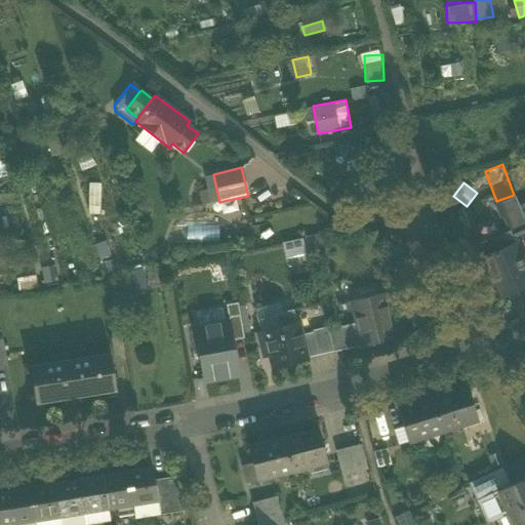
[(6,211),(22,206),(18,196),(2,201),(6,211)]
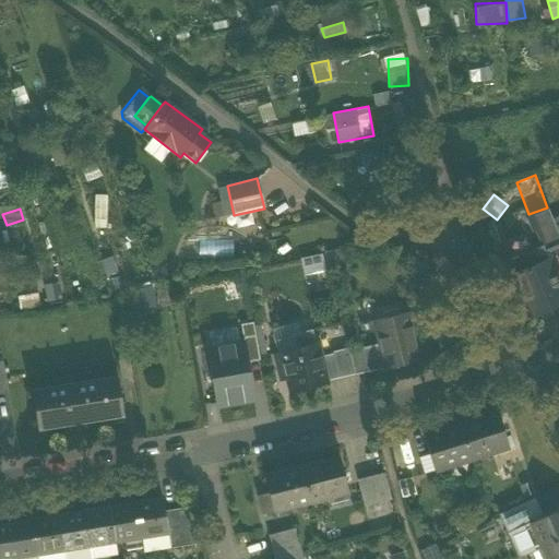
[(390,212),(393,227),(403,225),(400,210),(390,212)]
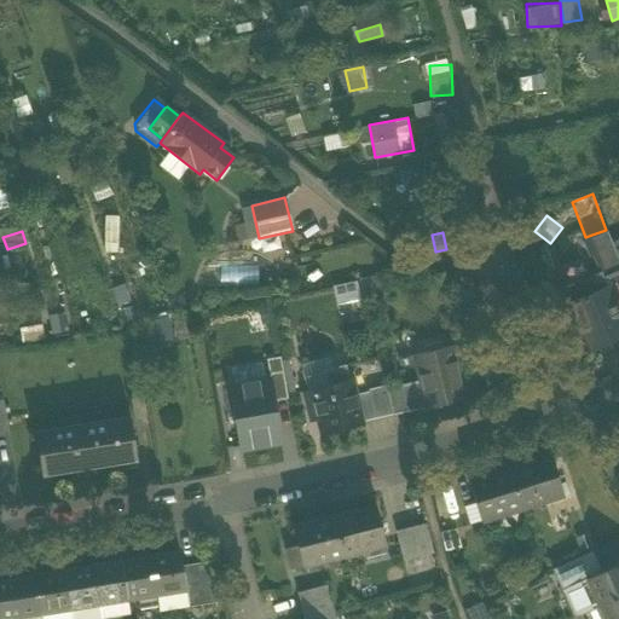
[(602,271),(607,281),(618,275),(618,259),(611,241),(607,232),(589,239),(602,271)]
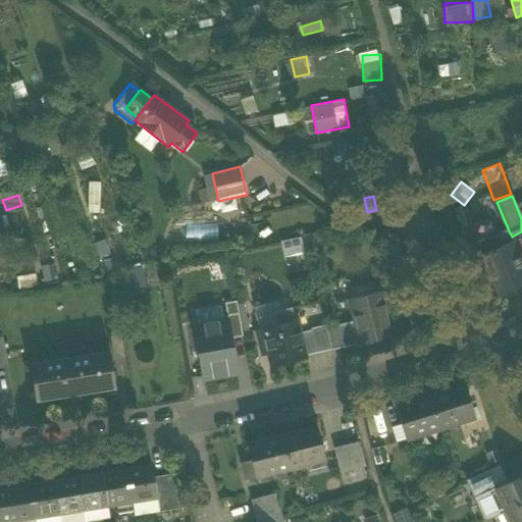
[(485,284),(490,282),(480,257),(514,243),(512,237),(508,228),(469,245),(485,284)]
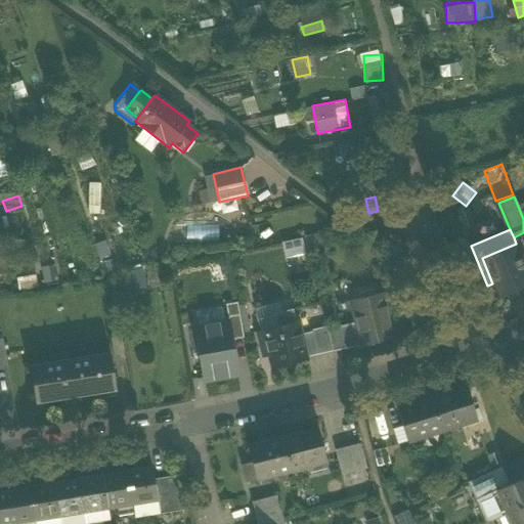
[(305,237),(282,239),(284,256),(306,254),(305,237)]
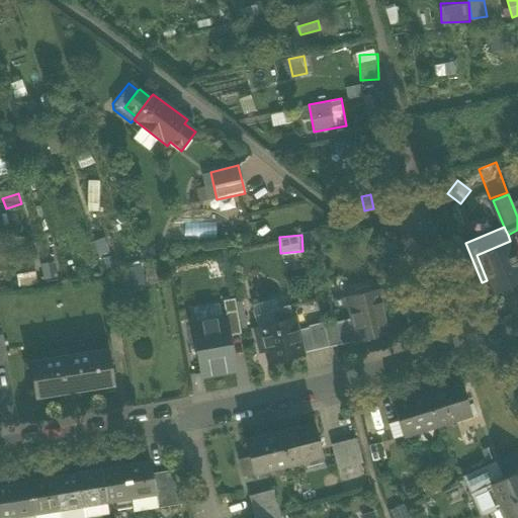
[(487,280),(493,293),(517,282),(517,264),(517,263),(517,259),(510,241),(477,255),(487,280)]
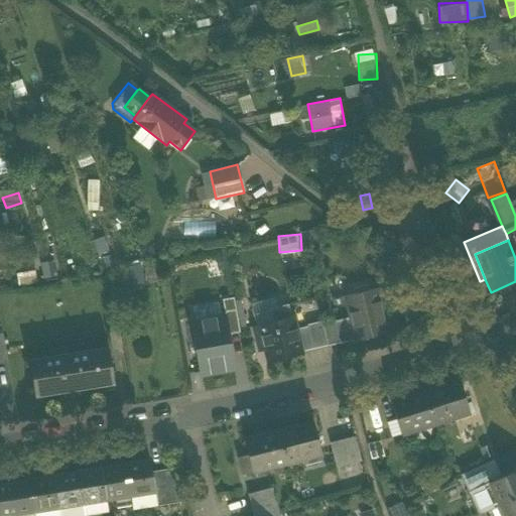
[(343,296),(348,317),(354,341),(354,342),(389,333),(378,288),(343,296)]
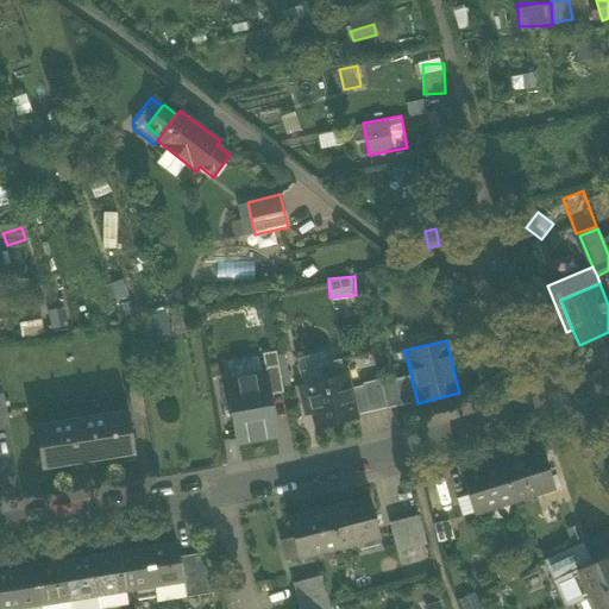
[(262,355),(265,375),(269,395),(283,393),(276,352),(262,355)]
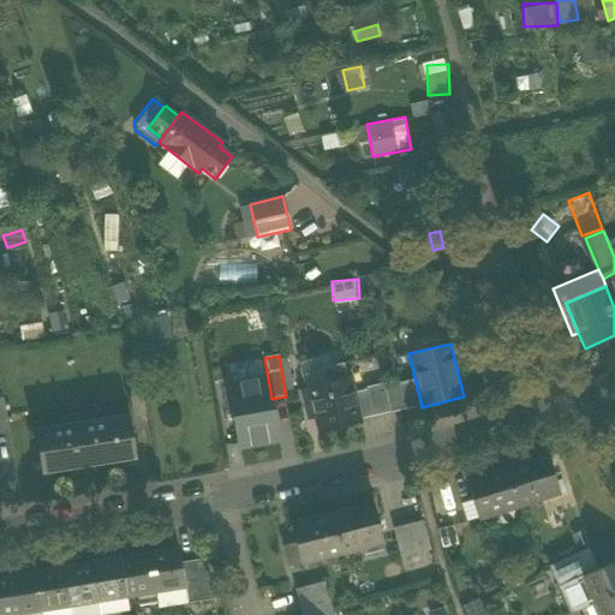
[(315,415),(318,433),(359,422),(358,419),(352,393),(348,377),(302,389),(308,416),(315,415)]
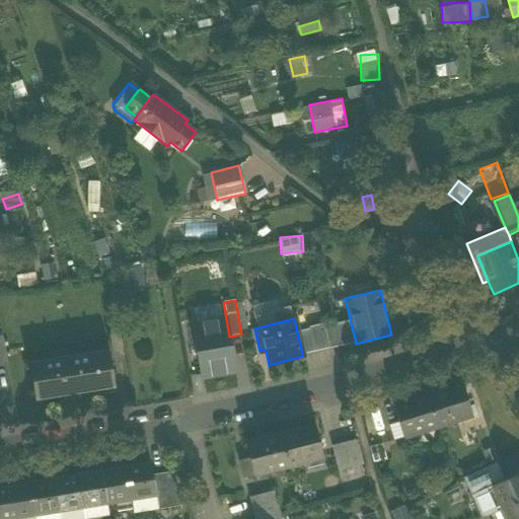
[(226,319),(193,325),(202,377),(210,375),(210,377),(227,374),(227,373),(235,371),(229,337),(226,319)]
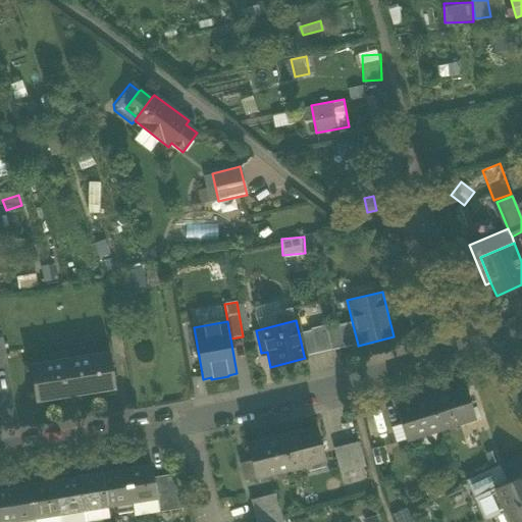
[(345,348),(358,345),(352,321),(340,324),(345,348)]
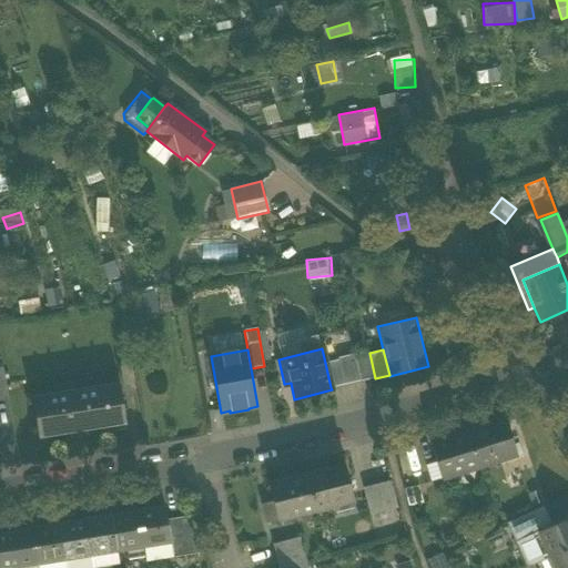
[(359,381),(359,382),(375,378),(369,353),(354,357),(359,381)]
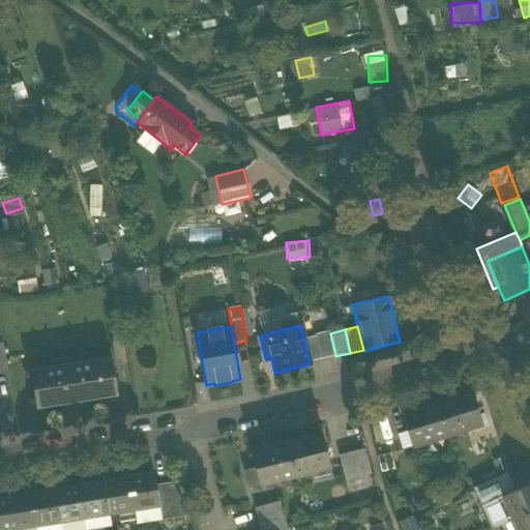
[(315,334),(316,335),(321,358),(335,355),(330,333),(329,330),(315,334)]
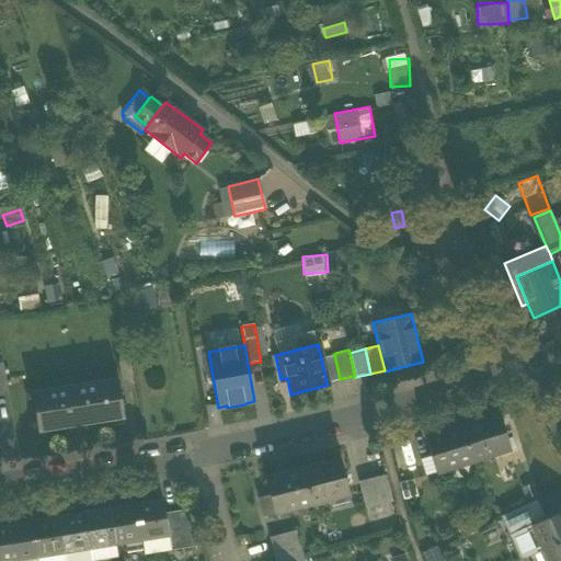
[(121,356),(125,379),(135,377),(130,354),(121,356)]
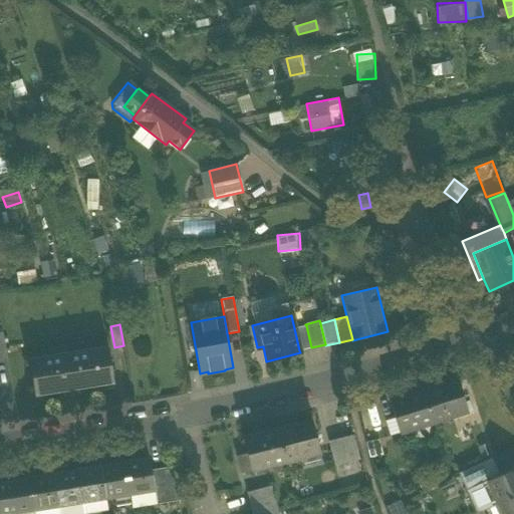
[(299,350),(311,347),(306,325),(294,328),(299,350)]
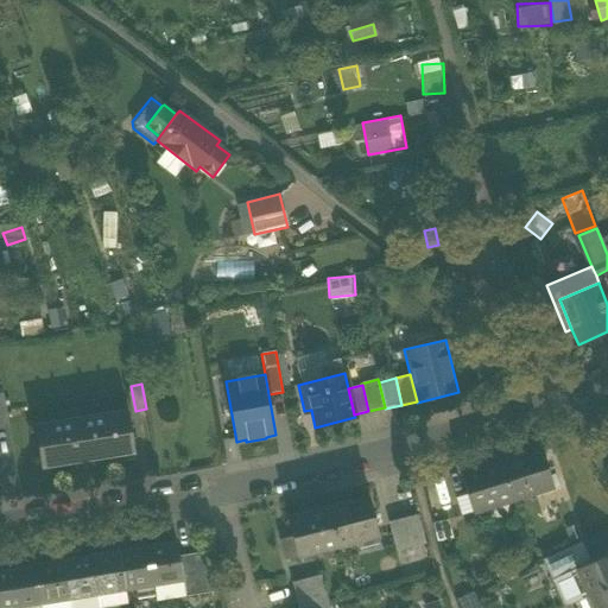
[(33,425),(42,468),(135,453),(127,410),(33,425)]
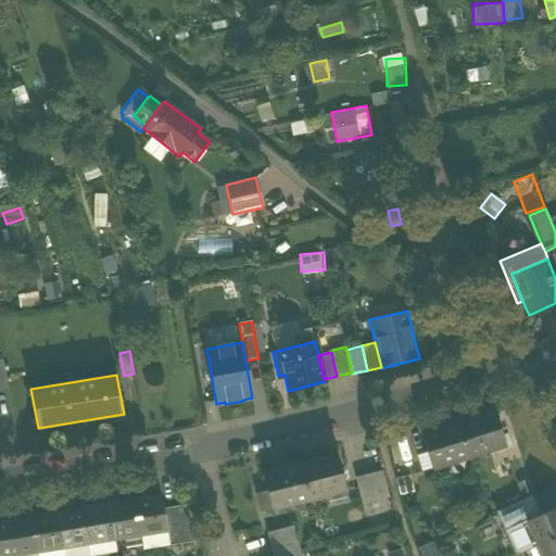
[(494,411),(457,421),(468,456),(505,445),(494,411)]
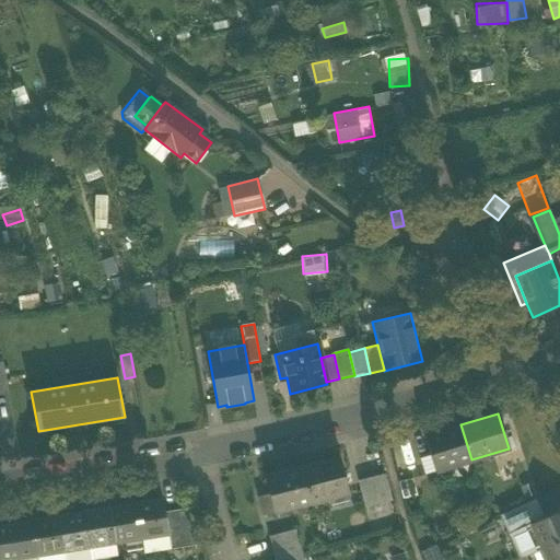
[(434,471),(471,459),(461,424),(423,436),(434,471)]
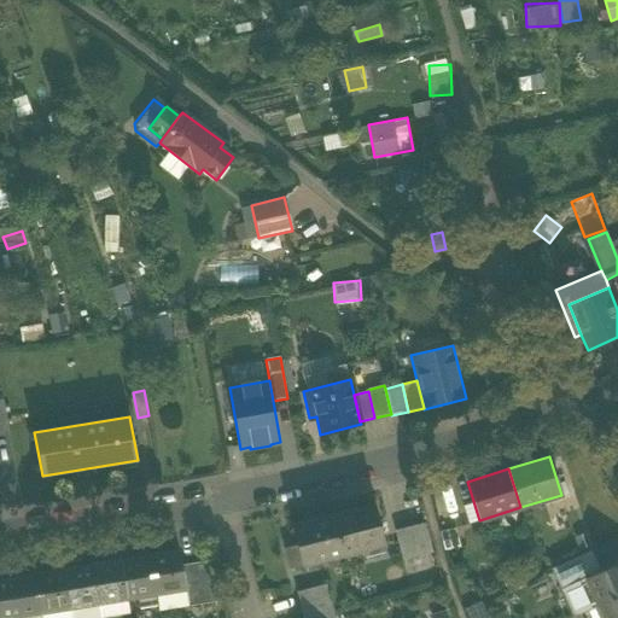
[(374,505),(333,516),(343,555),(384,544),(374,505)]
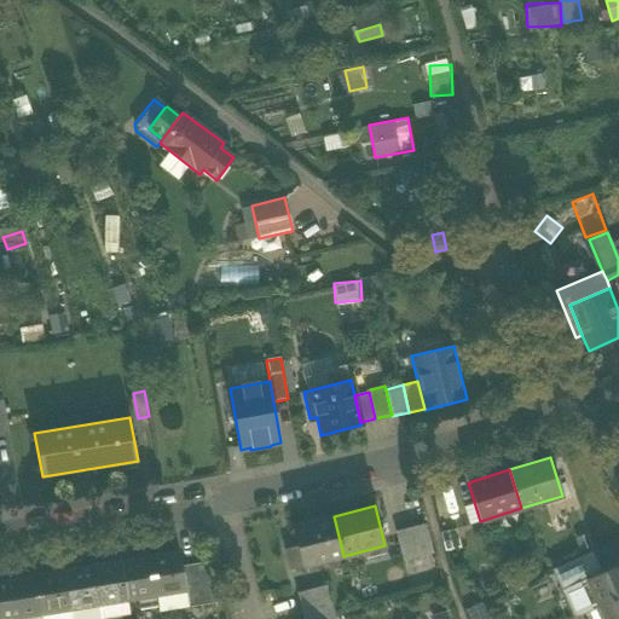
[(291,527),(298,548),(302,567),(343,556),(334,516),(291,527)]
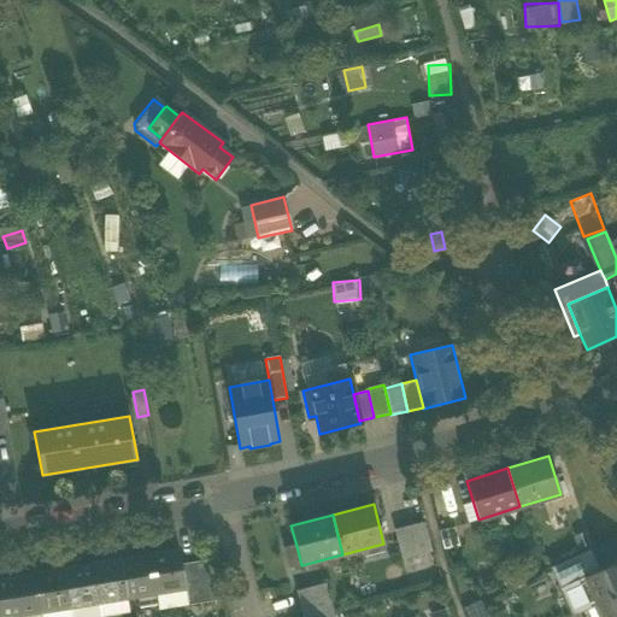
[(387,536),(394,564),(430,556),(423,527),(387,536)]
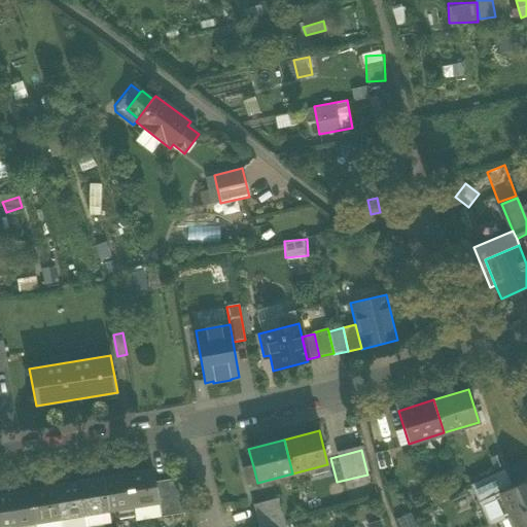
[(247,485),(257,483),(253,466),(243,468),(247,485)]
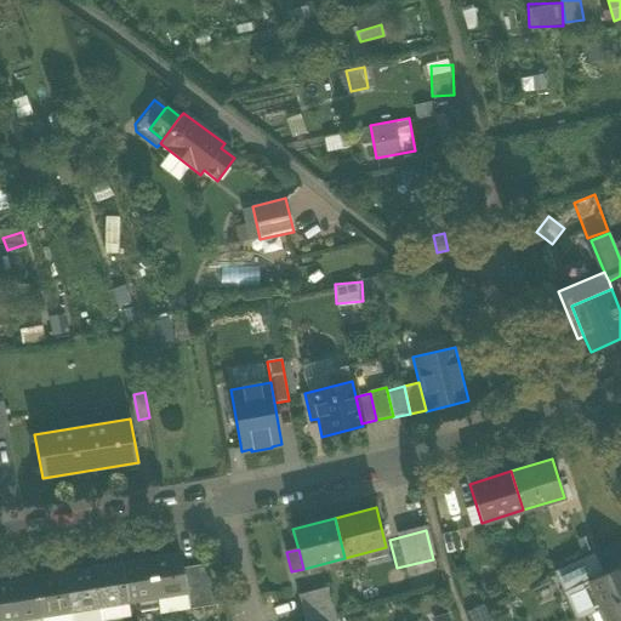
[(556,571),(564,592),(603,574),(593,553),(556,571)]
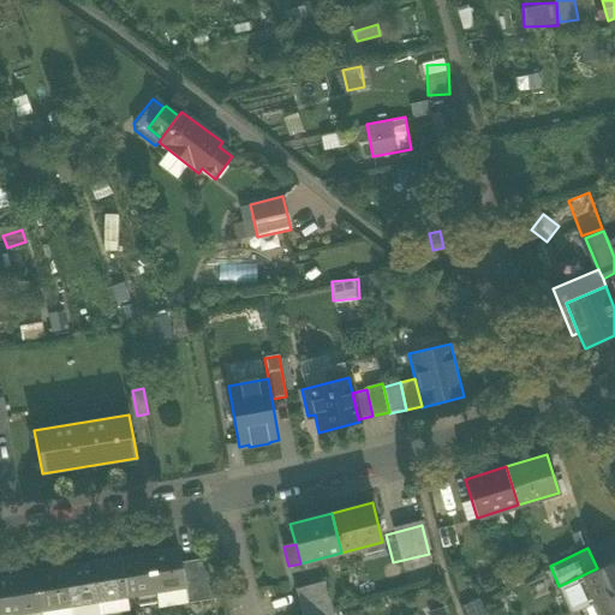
[(178,549),(148,554),(155,591),(184,586),(180,561),(178,549)]
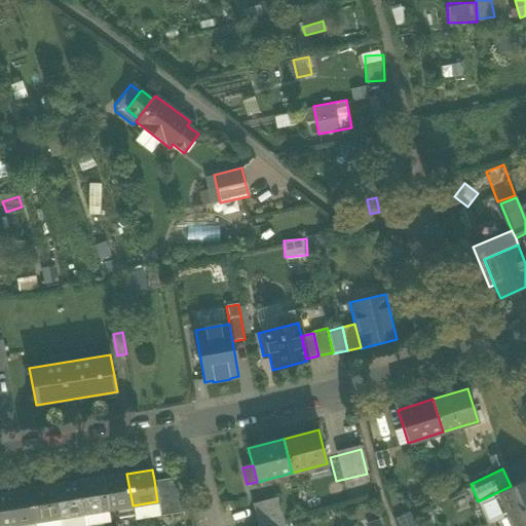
[(117,509),(133,505),(126,474),(103,478),(108,510),(117,509)]
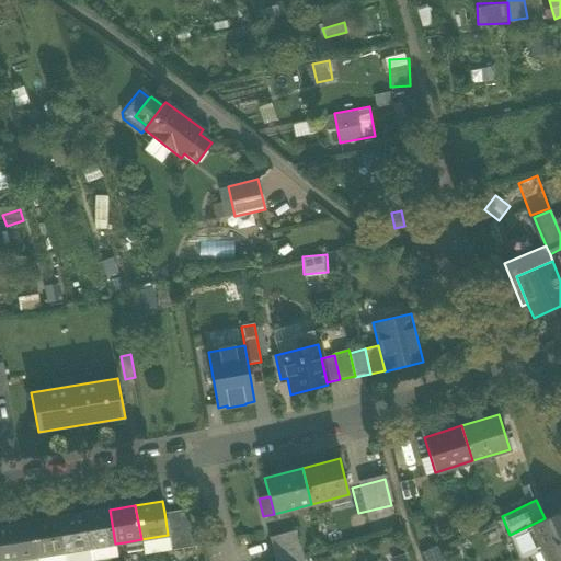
[(168,535),(170,549),(192,546),(186,507),(164,512),(168,535)]
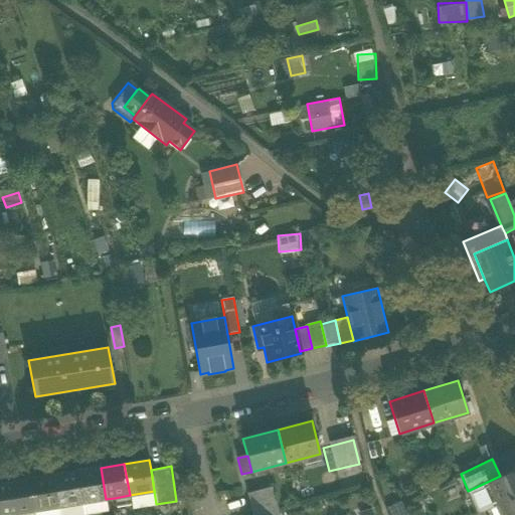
[(81,503),(106,499),(101,468),(76,472),(81,503)]
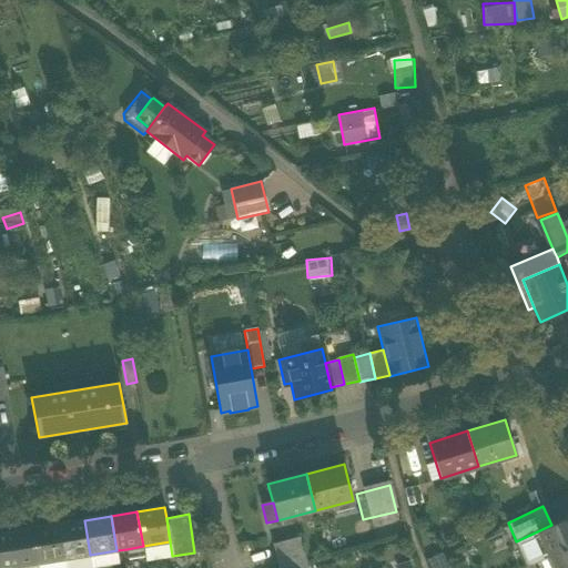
[(528,567),(548,557),(567,547),(567,517),(551,525),(516,541),(528,567)]
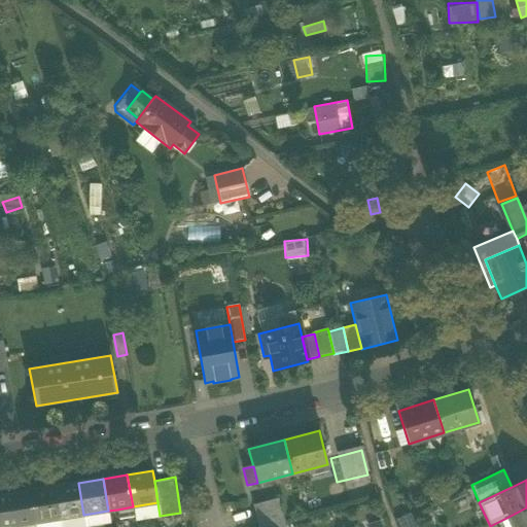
[(60,519),(83,515),(78,483),(54,486),(60,519)]
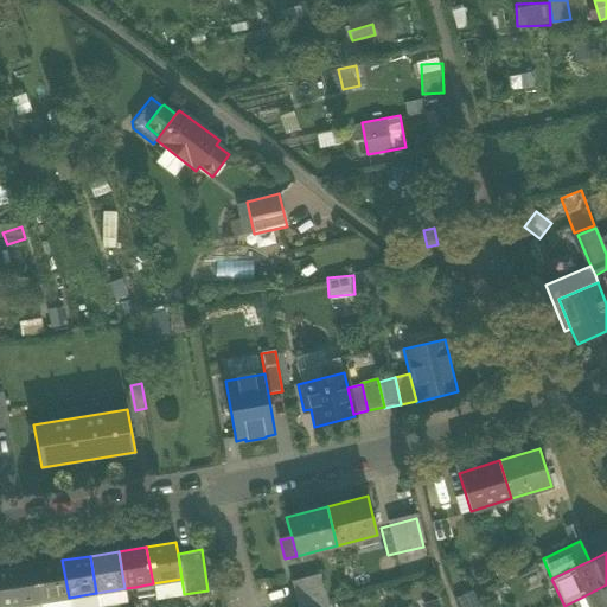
[(40,602),(69,598),(62,560),(34,564),(40,602)]
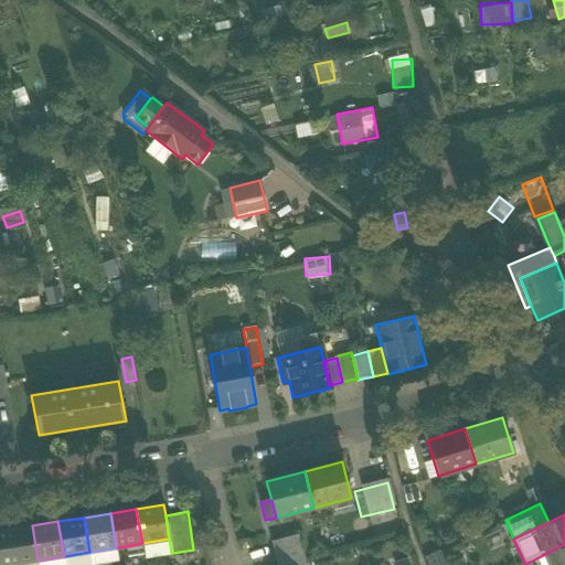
[(11,564),(38,561),(32,525),(6,530),(11,564)]
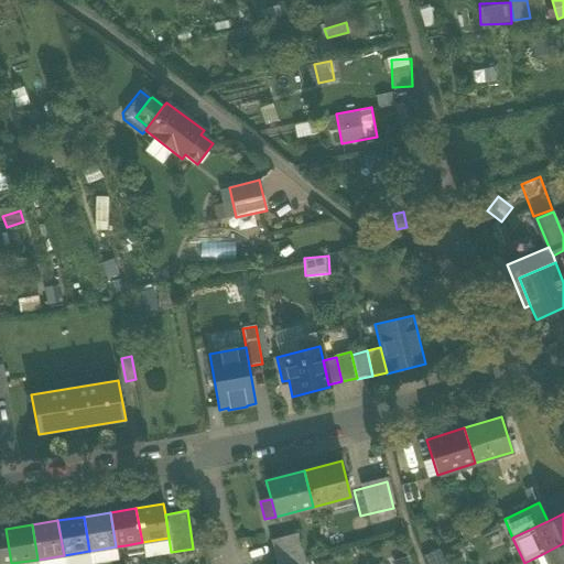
[(0,563),(9,563),(11,563),(6,529),(0,530),(0,563)]
